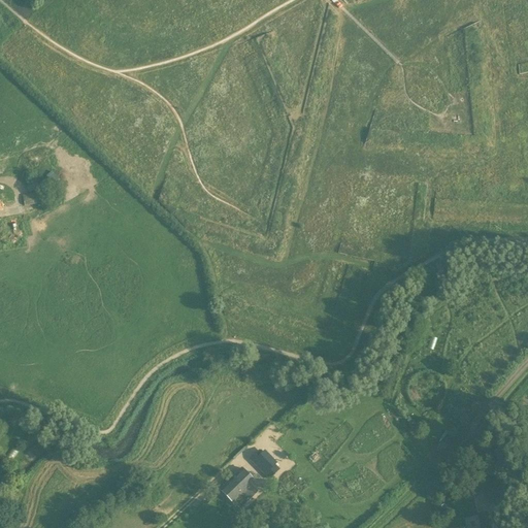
[(39,191),(37,185),(28,186),(29,193),(39,191)]
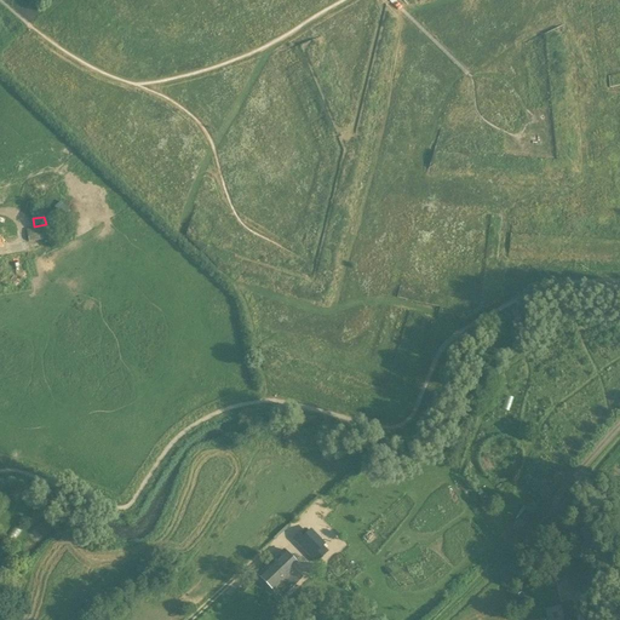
[(49,228),(28,231),(29,241),(51,239),(49,228)]
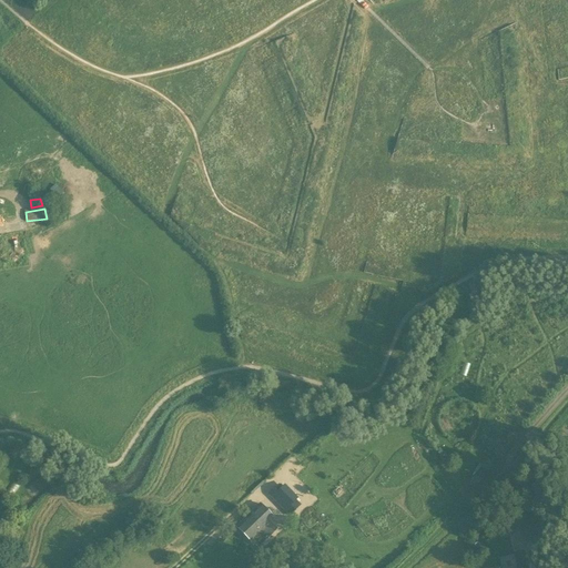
[(13,495),(19,487),(13,483),(8,490),(13,495)]
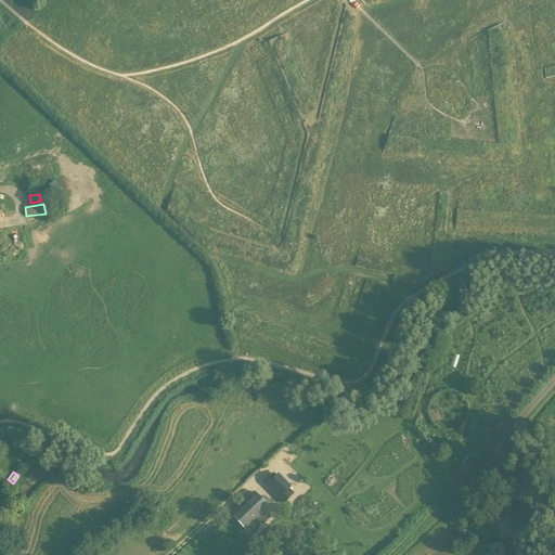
[(272,474),(262,482),(274,494),(279,490),(287,499),(292,494),(272,474)]
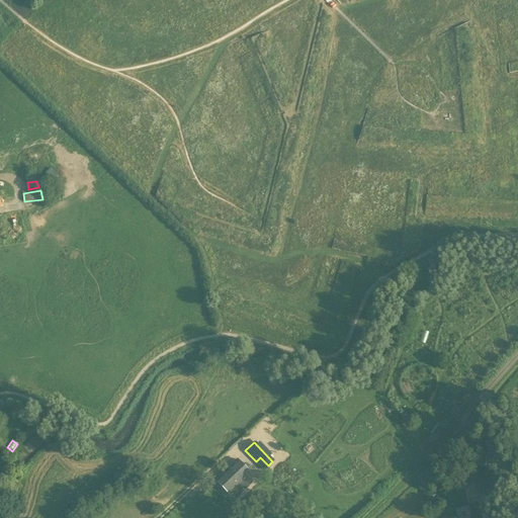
[(237,460),(216,482),(228,494),(234,500),(251,482),(246,477),(250,473),(237,460)]
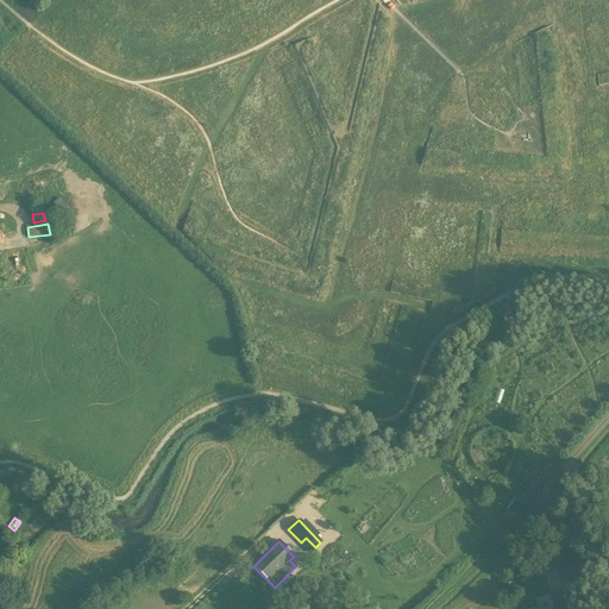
[(537,600),(538,608),(554,608),(551,596),(537,600)]
